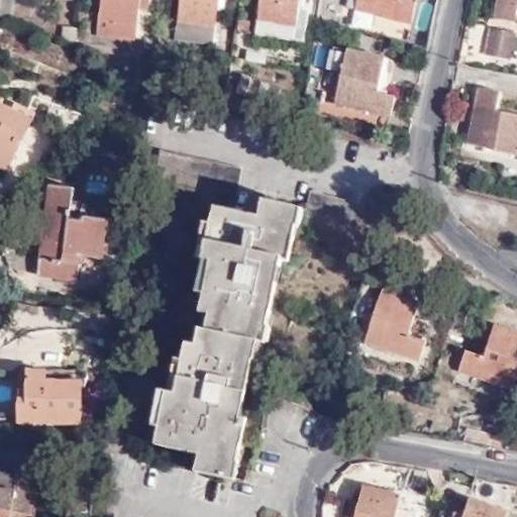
[(0,0),(0,17),(10,18),(11,0),(0,0)]
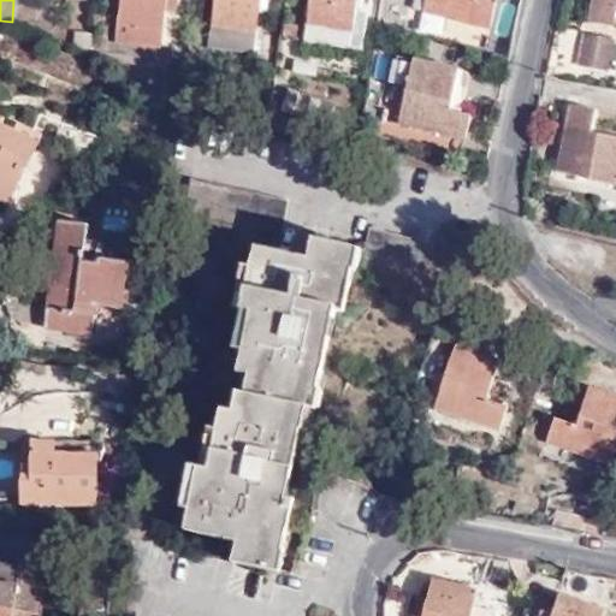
[(119,0),(114,35),(159,42),(165,10),(182,12),(183,0),(119,0)]
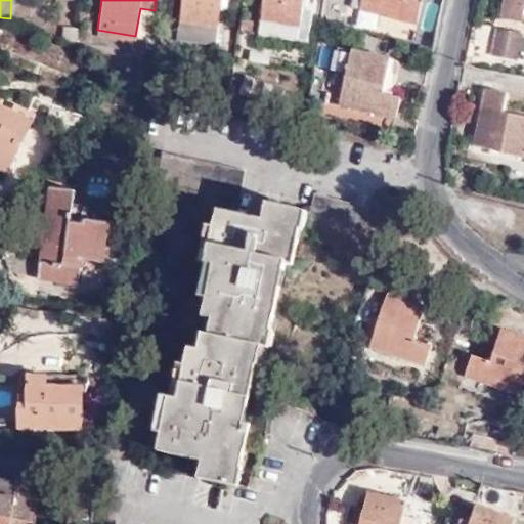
[(215,44),(220,9),(221,0),(182,0),(176,38),(215,44)]
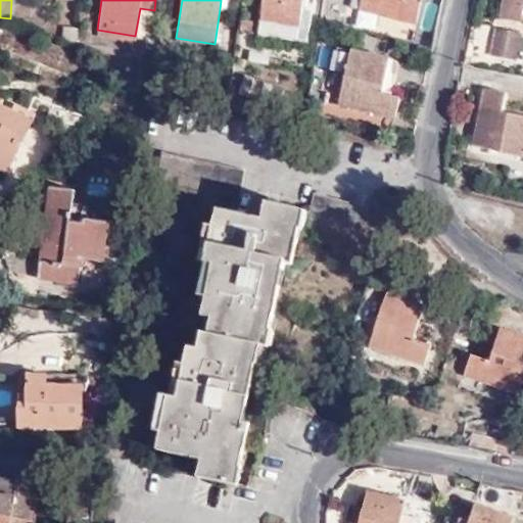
[(265,0),(262,20),(259,20),(257,34),(296,41),(299,27),(316,30),(319,0),(265,0)]
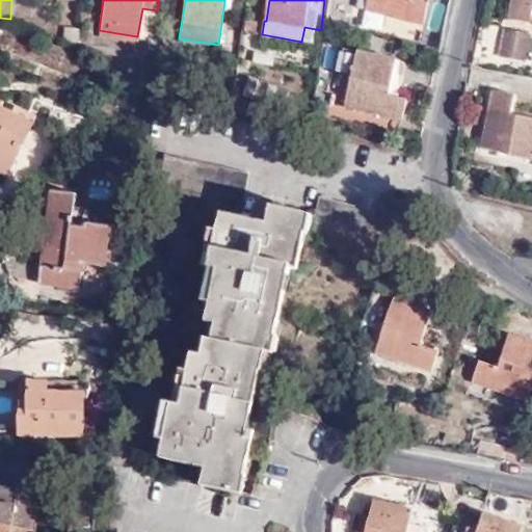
[(358,0),(357,7),(423,24),(427,4),(410,0),(358,0)]
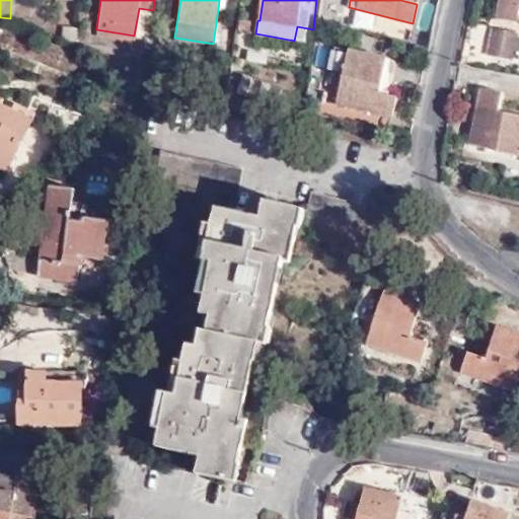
[(518,0),(499,0),(496,19),(516,22),(518,4),(518,0)]
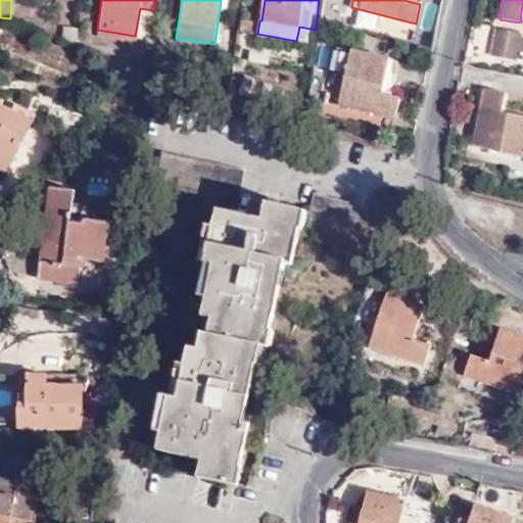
[(518,35),(495,30),(489,55),(513,60),(518,35)]
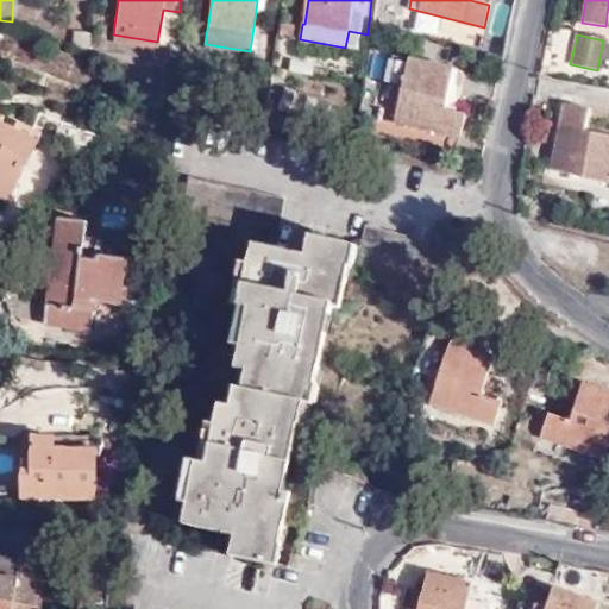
[(459,71),(393,56),(380,112),(395,115),(394,121),(459,137),(464,114),(453,111),(462,79),(462,75),(459,71)]
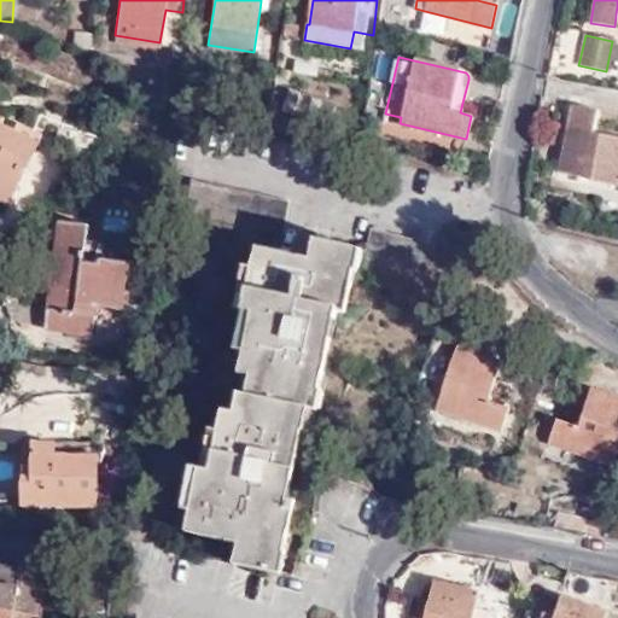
[(320,104),(291,92),(283,110),(312,122),(320,104)]
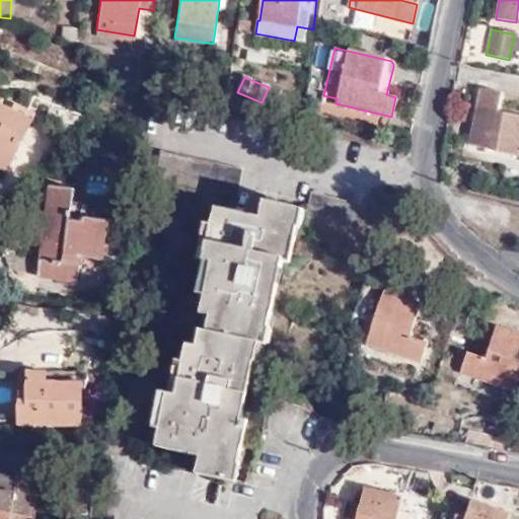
[(501,94),(480,89),(468,145),(518,156),(518,118),(497,113),(501,94)]
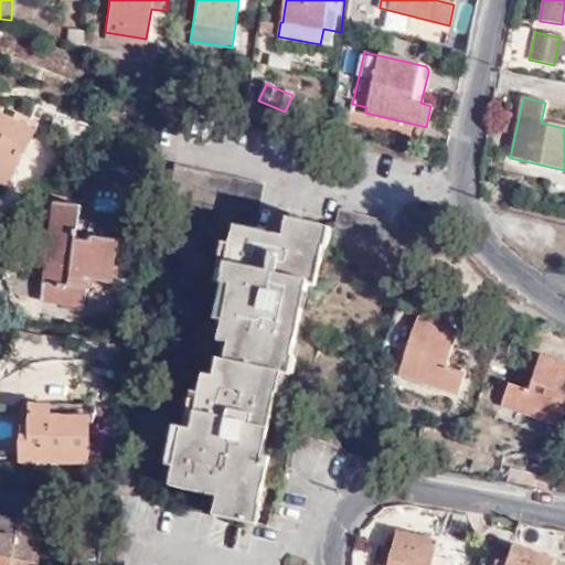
[(0,113),(0,180),(9,185),(33,138),(12,128),(16,120),(0,113)]
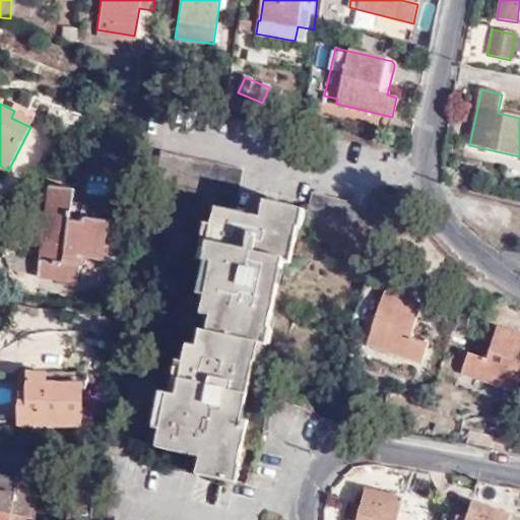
[(14,111),(11,118),(30,127),(37,113),(16,104),(13,110),(14,111)]
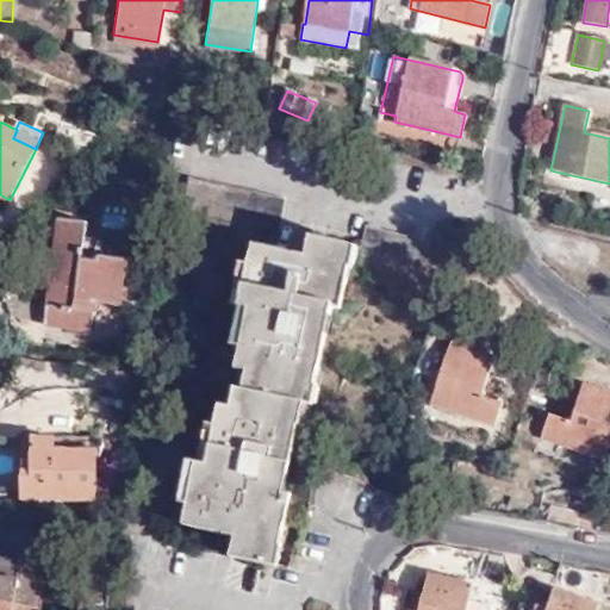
[(61,218),(43,324),(89,332),(95,300),(122,305),(129,261),(101,256),(101,262),(83,260),(89,223),(61,218)]
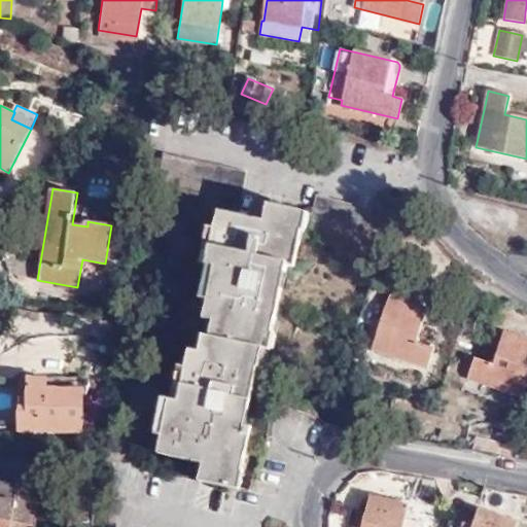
[(219,327),(217,339),(264,349),(272,351),(288,267),(299,269),(307,232),(297,230),(302,213),(268,207),(266,216),(227,209),(217,260),(225,261),(212,326),(219,327)]
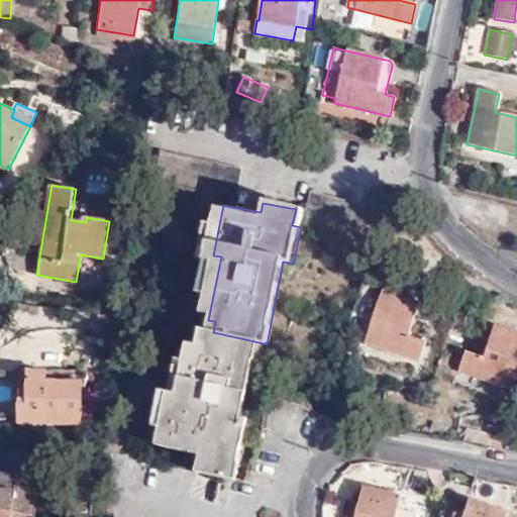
[(417,302),(383,289),(365,340),(418,360),(425,342),(405,334),(417,302)]
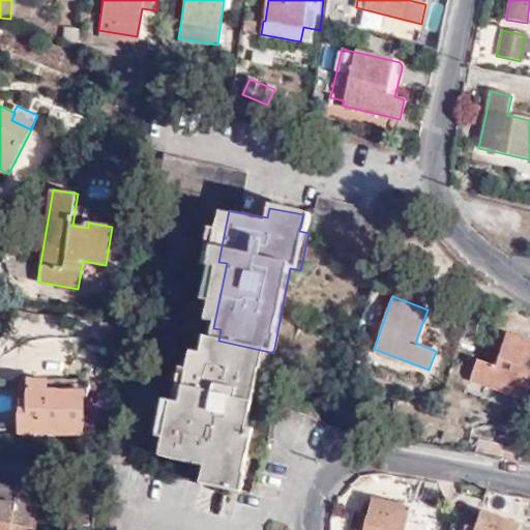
[(499,364),(477,356),(470,377),(525,398),(529,381),(529,339),(509,332),(499,364)]
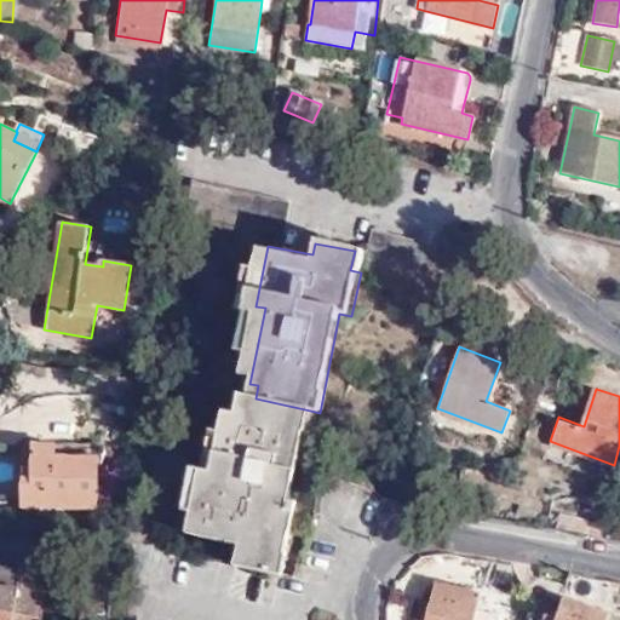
[(316,432),(305,431),(310,411),(256,399),(252,419),(233,415),(220,475),(212,472),(196,539),(252,549),(247,569),(283,578),(288,560),(298,561),(310,506),(300,504),(316,432)]
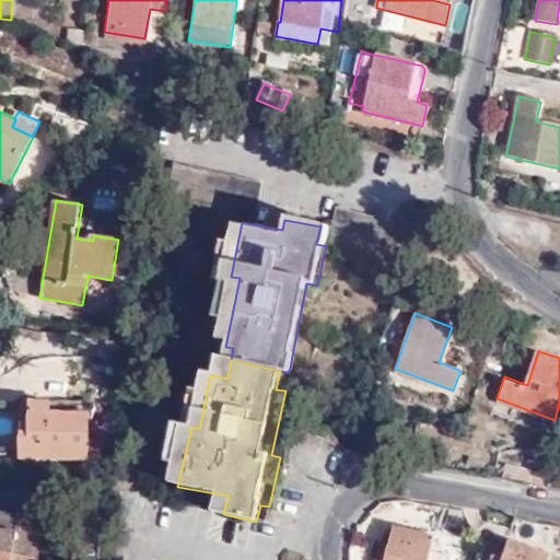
[(55,398),(25,396),(20,454),(89,461),(93,412),(54,410),(55,398)]
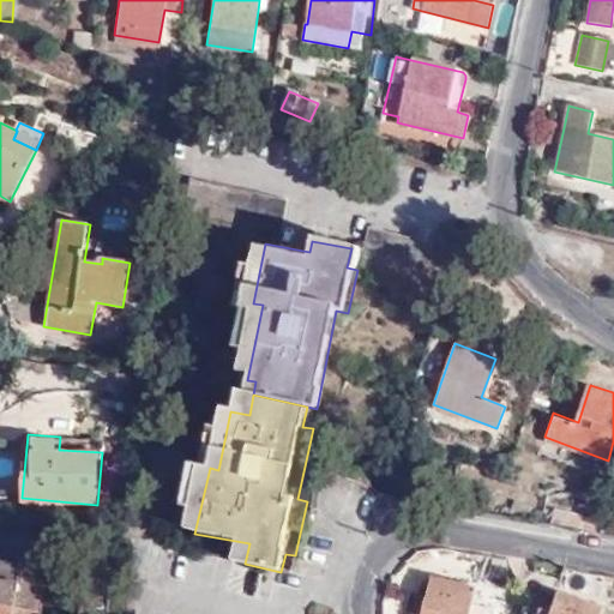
[(0,558),(0,613),(42,613),(43,606),(52,560),(24,554),(22,563),(0,558)]
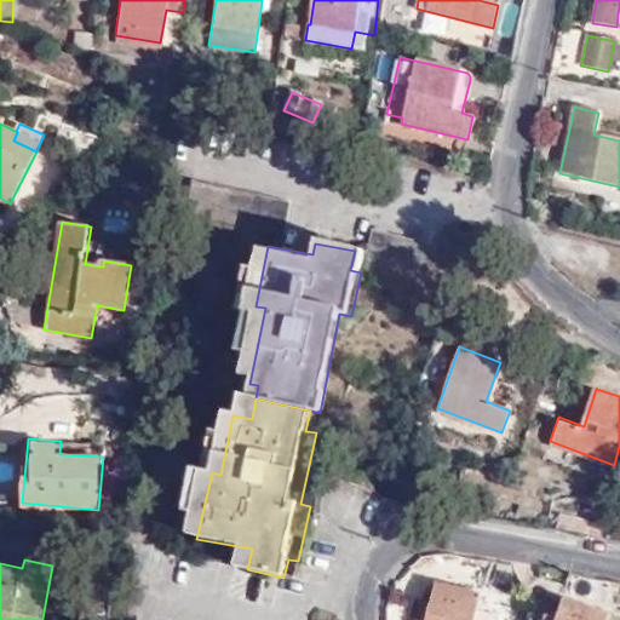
[(494,619),(495,614),(486,612),(487,607),(482,606),(483,600),(477,598),(478,593),(434,583),(432,584),(430,583),(419,601),(414,619),(494,619)]
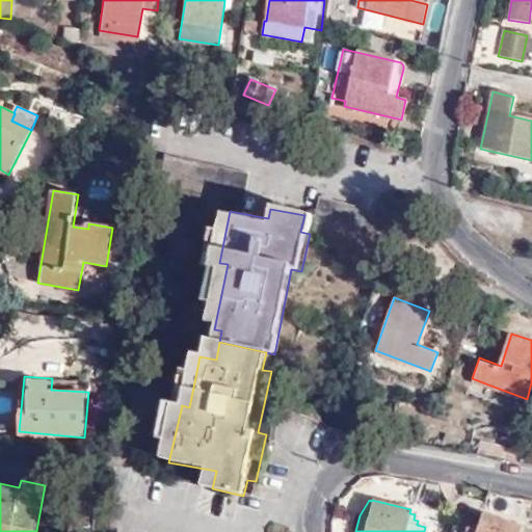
[(516,531),(521,522),(484,511),(477,531),(516,531)]
